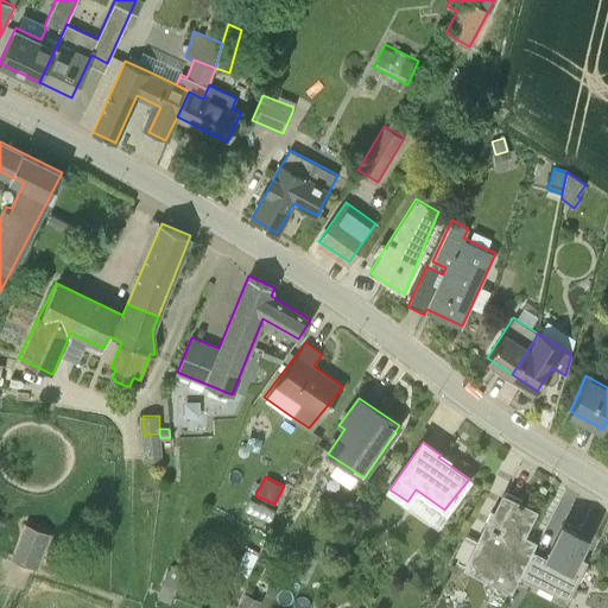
[(504,498),(492,523),(489,523),(472,557),(494,568),(487,582),(511,594),(531,553),(518,548),(534,511),(518,502),(518,504),(504,498)]
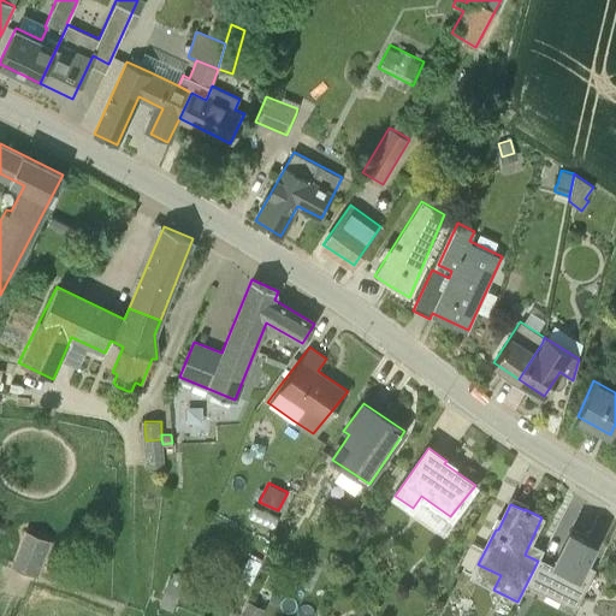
[(37,575),(51,539),(24,531),(11,566),(37,575)]
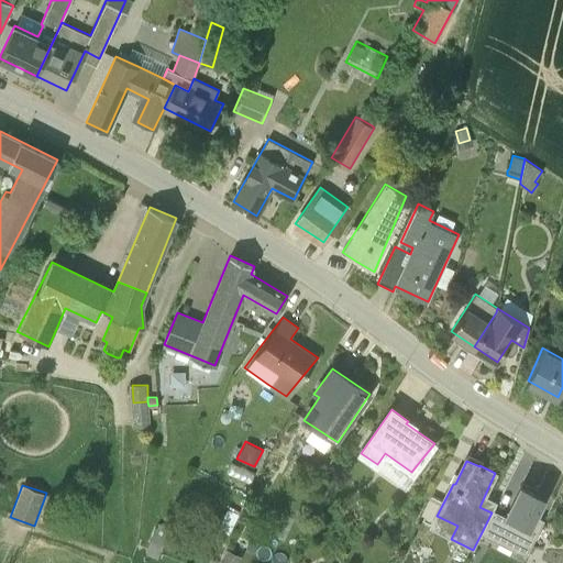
[(526,555),(543,519),(536,516),(544,497),(520,485),(498,530),(522,542),(518,552),(526,555)]
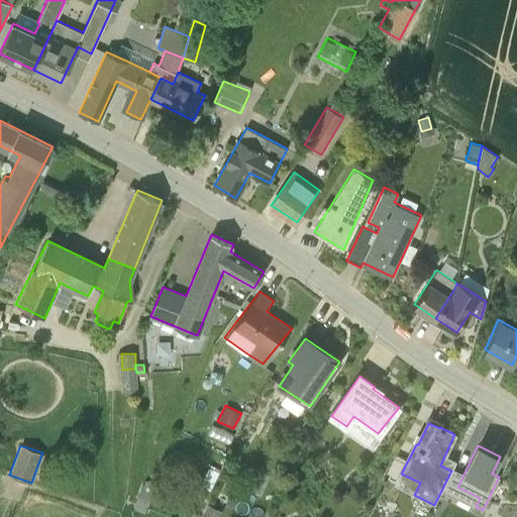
[(145,511),(156,487),(152,486),(153,482),(146,479),(135,507),(145,511)]
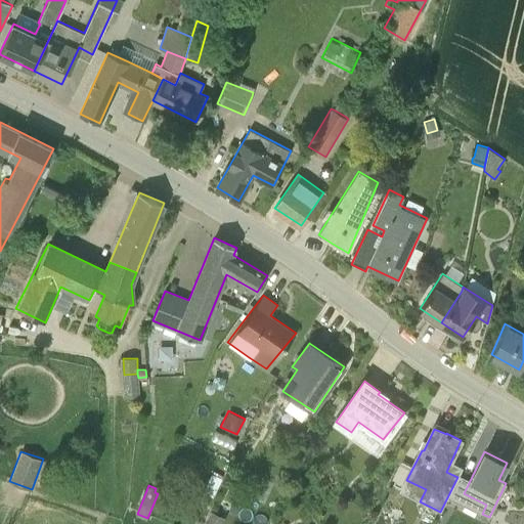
[(221,523),(225,517),(211,511),(204,523),(221,523)]
